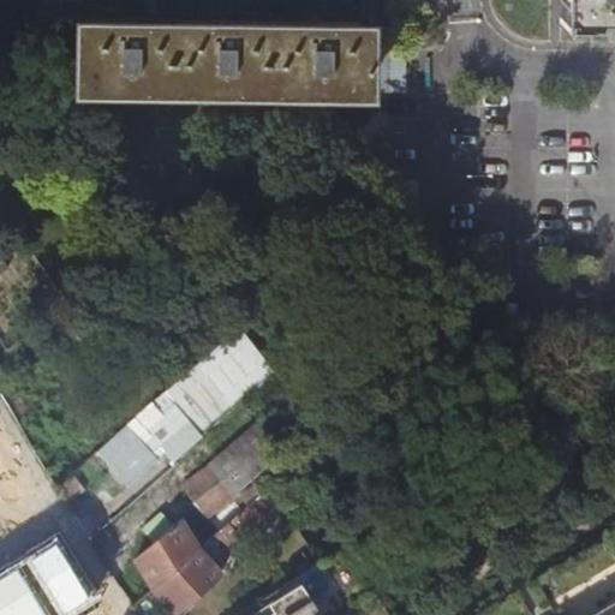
[(614,0),(559,0),(559,22),(614,22),(614,0)]
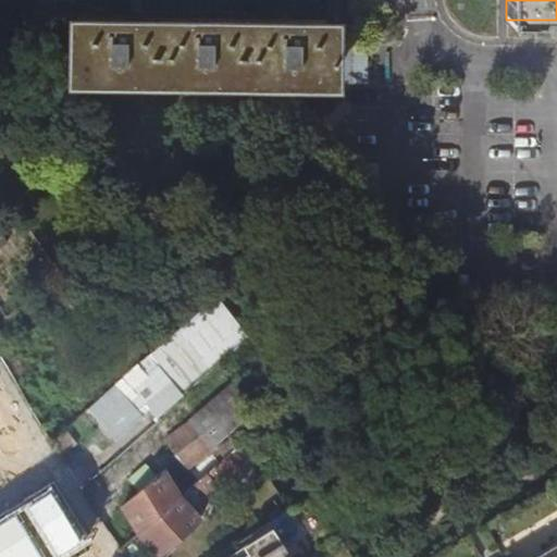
[(327,82),(331,78),(331,44),(353,42),(354,24),(331,24),(331,22),(71,22),(71,81),(327,82)]
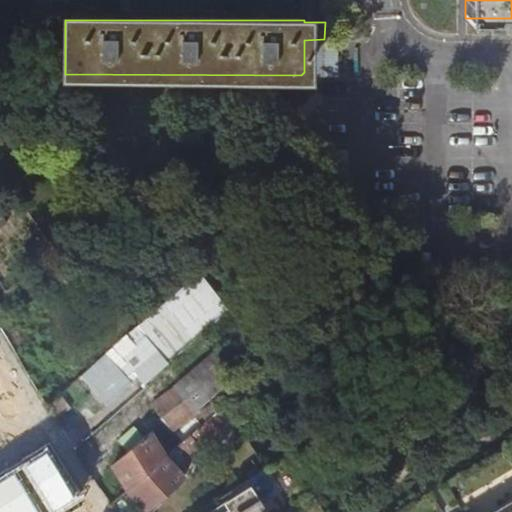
[(156,350),(168,363),(227,310),(196,271),(124,336),(131,345),(145,360),(156,350)]
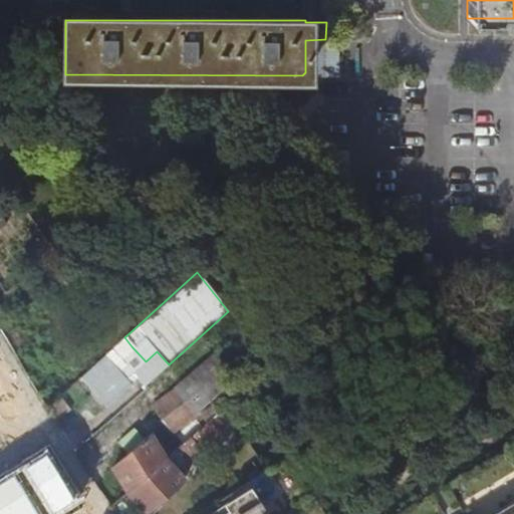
[(132,346),(124,337),(79,378),(106,409),(131,387),(116,370),(123,363),(118,358),(132,346)]
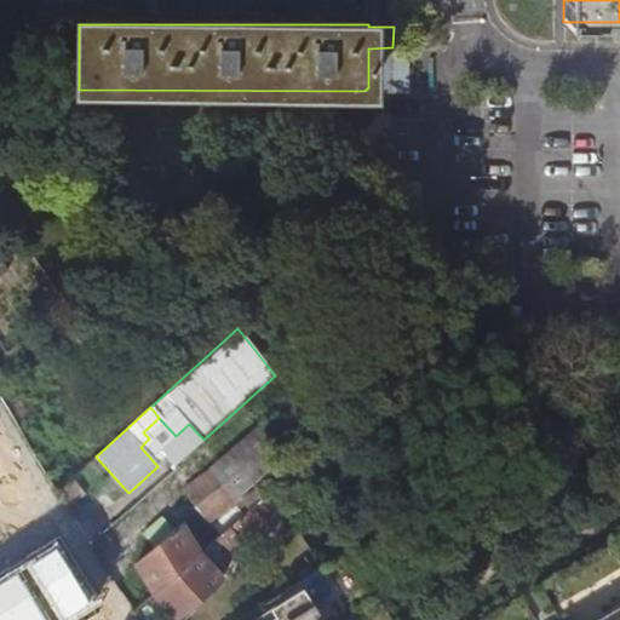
[(204,440),(189,424),(176,436),(160,449),(174,466),(204,440)]
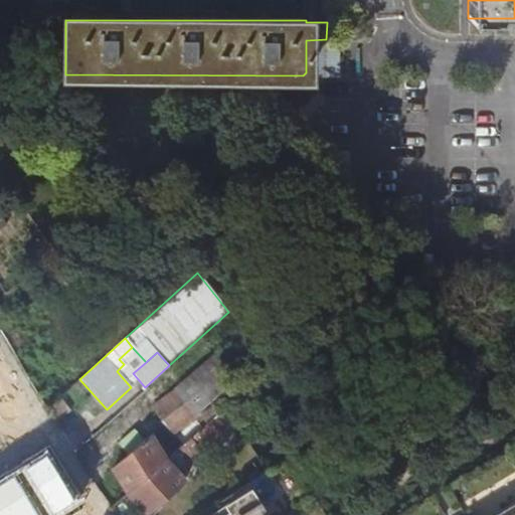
[(150,410),(173,437),(237,384),(213,356),(150,410)]
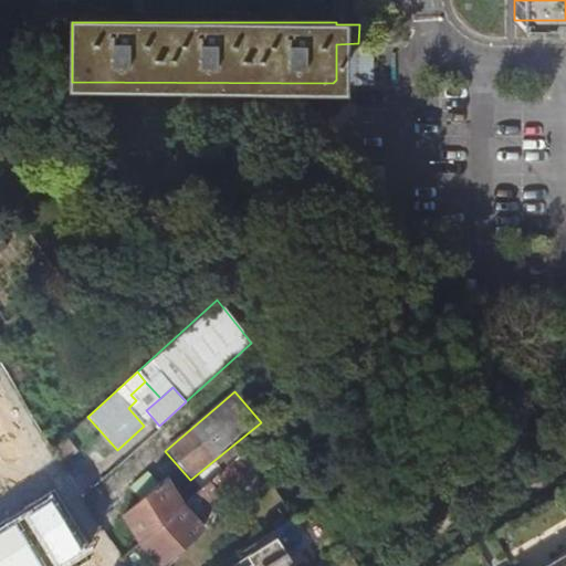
[(248,449),(181,507),(140,543),(159,565),(160,565),(201,531),(191,519),(202,509),(200,507),(216,493),(220,498),(260,462),(248,449)]
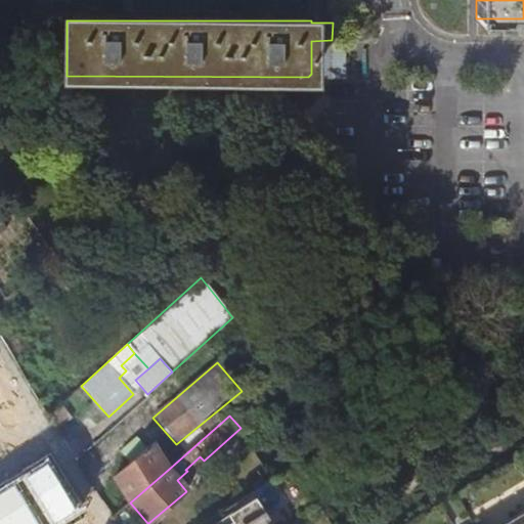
[(130,464),(147,448),(137,436),(120,450),(130,464)]
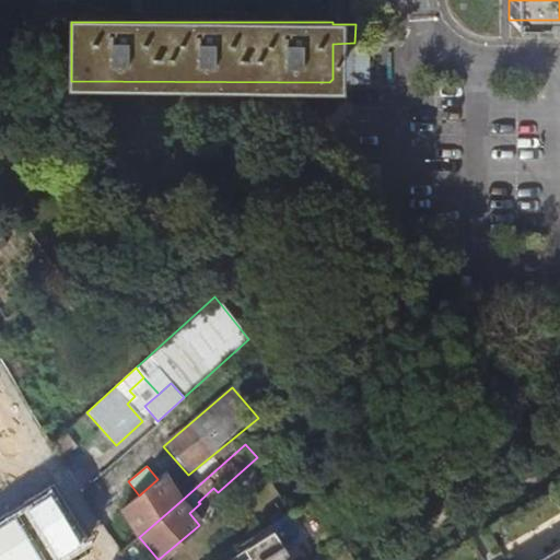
[(139,537),(179,502),(163,475),(158,479),(139,496),(121,510),(139,537)]
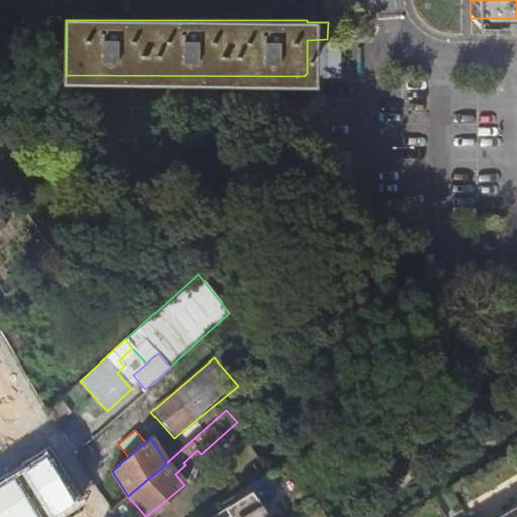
[(44,452),(0,480),(0,516),(53,516),(76,503),(44,452)]
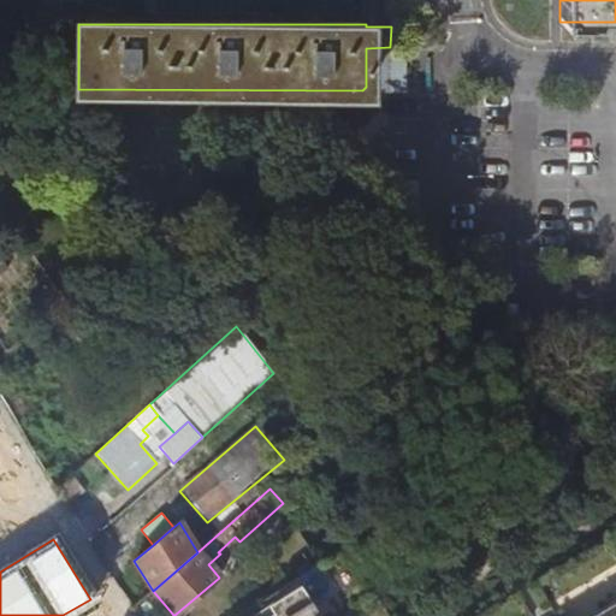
[(314,615),(312,612),(309,614),(298,598),(271,615),(314,615)]
